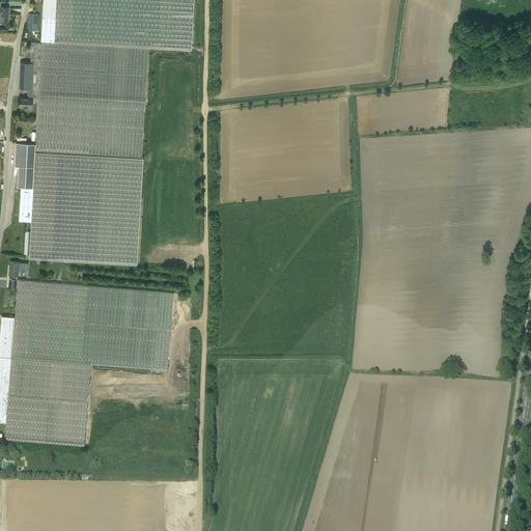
[(42,0),(40,42),(55,43),(152,48),(192,50),(194,0),(42,0)]
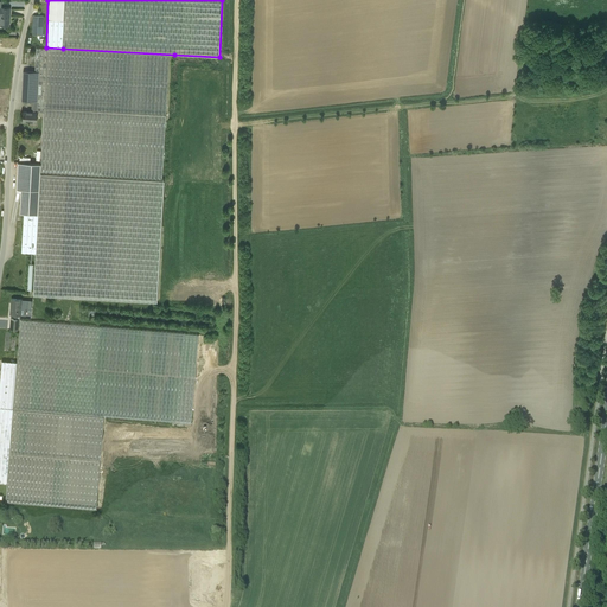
[(6,26),(10,26),(10,7),(1,7),(0,7),(0,16),(1,16),(0,26),(0,27),(6,29),(6,26)]
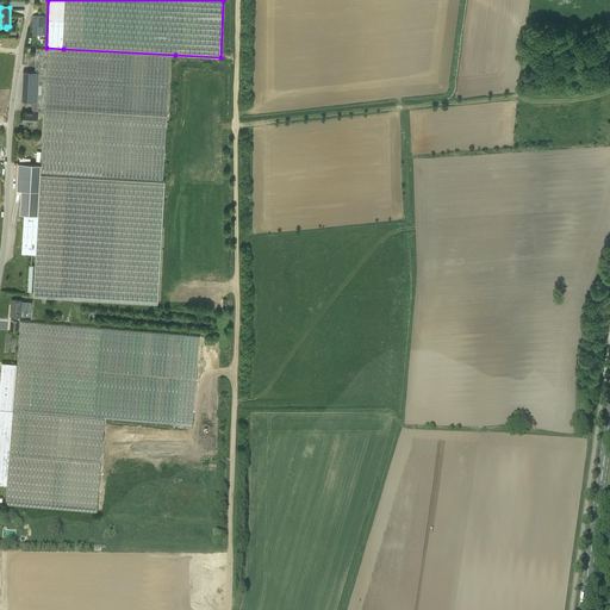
[(44,16),(33,16),(32,35),(43,36),(44,16)]
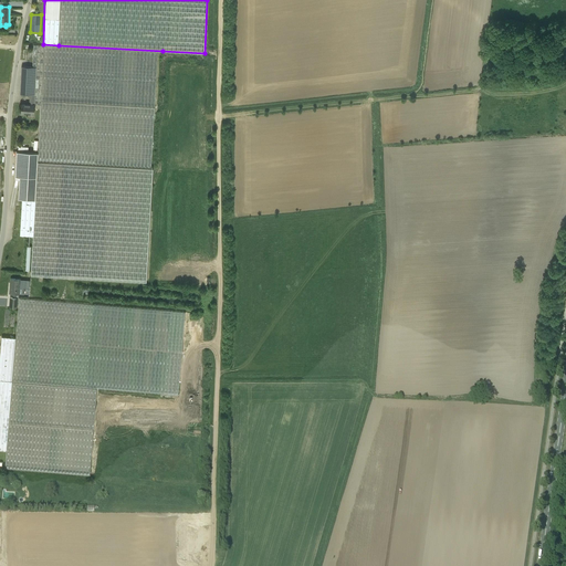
[(33,44),(32,66),(37,67),(34,94),(30,94),(30,100),(34,101),(33,105),(34,105),(41,105),(38,153),(17,152),(16,178),(20,178),(19,199),(22,199),(20,234),(33,236),(31,274),(146,282),(150,210),(153,168),(152,168),(155,107),(157,52),(33,44)]
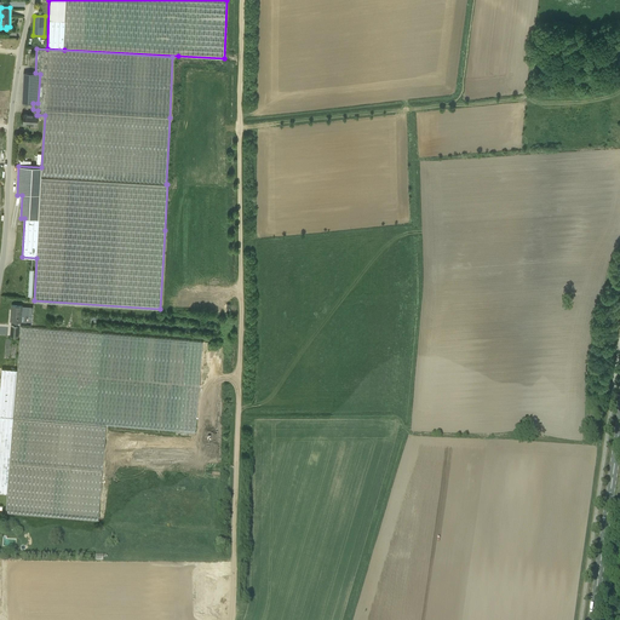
[(22,103),(33,103),(38,103),(40,74),(35,73),(24,73),(22,103)]
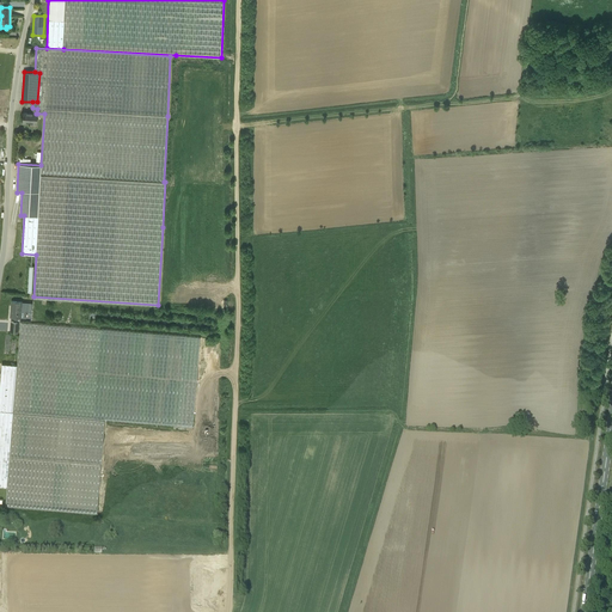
[(23,122),(36,123),(37,114),(36,114),(37,109),(32,108),(31,112),(24,112),(23,122)]
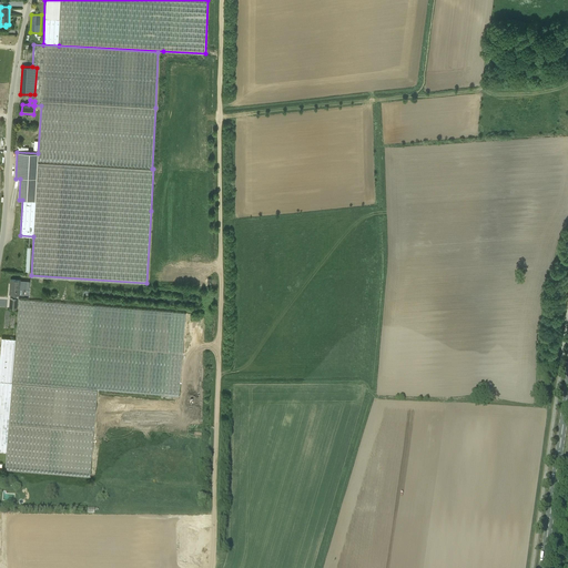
[(10,294),(13,294),(20,295),(24,295),(24,284),(22,284),(22,282),(20,282),(21,281),(11,280),(10,284),(11,284),(10,294)]
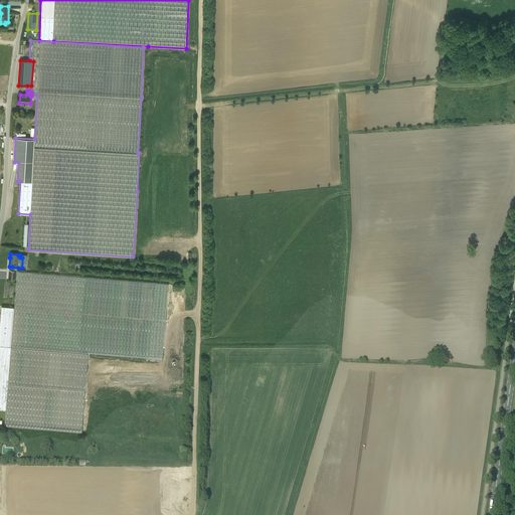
[(15,280),(16,272),(17,270),(12,270),(12,271),(9,271),(8,280),(15,280)]
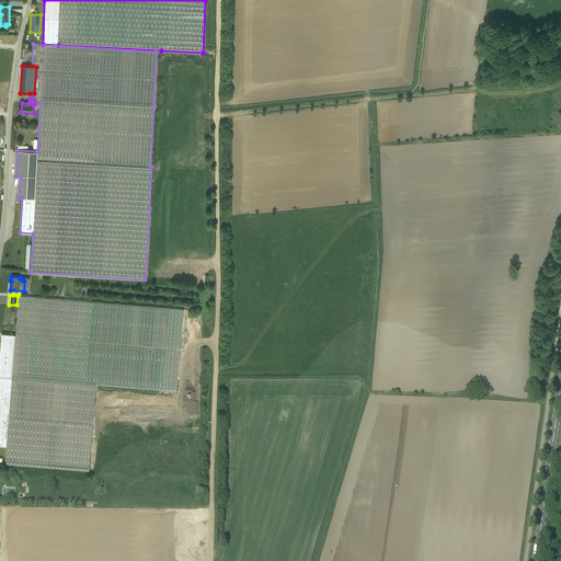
[(15,334),(2,333),(1,333),(0,352),(0,376),(96,385),(162,390),(176,391),(183,309),(170,308),(19,296),(15,334)]
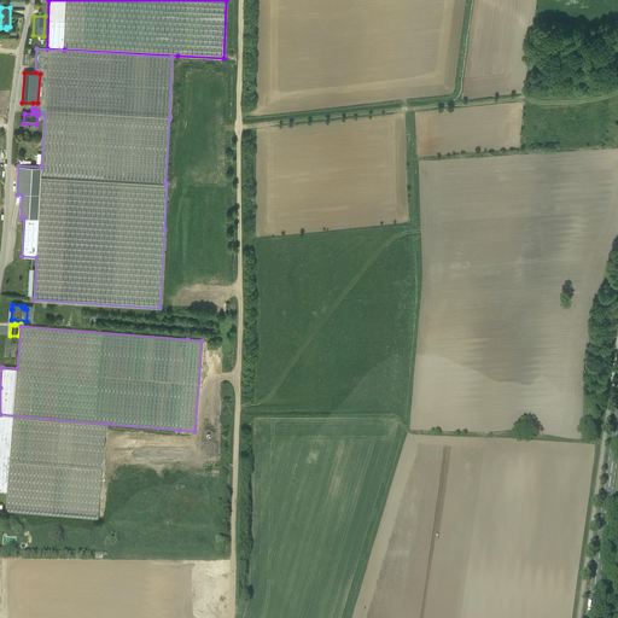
[(98,519),(106,424),(0,414),(0,490),(7,490),(5,511),(98,519)]
